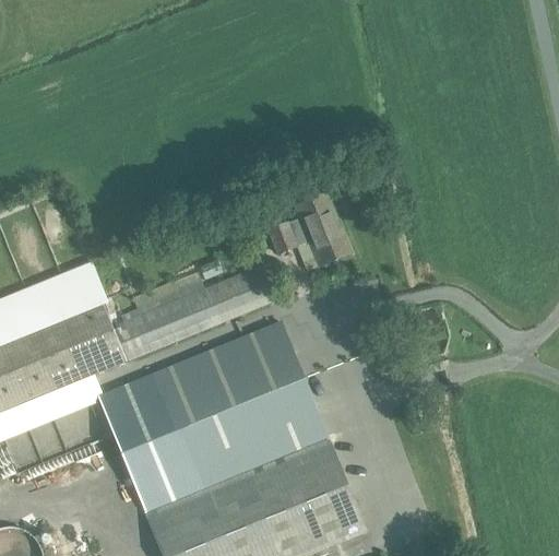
[(307,238),(308,240),(318,265),(351,251),(326,192),(294,205),(299,219),(307,238)]
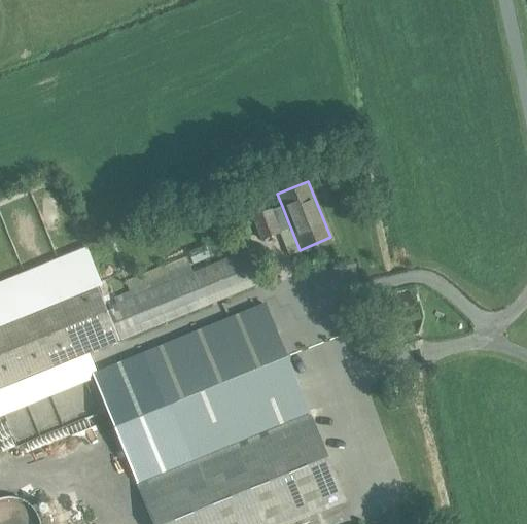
[(290,226),(289,224),(282,206),(272,209),(272,208),(252,216),(261,240),(281,232),(281,231),(290,226)]
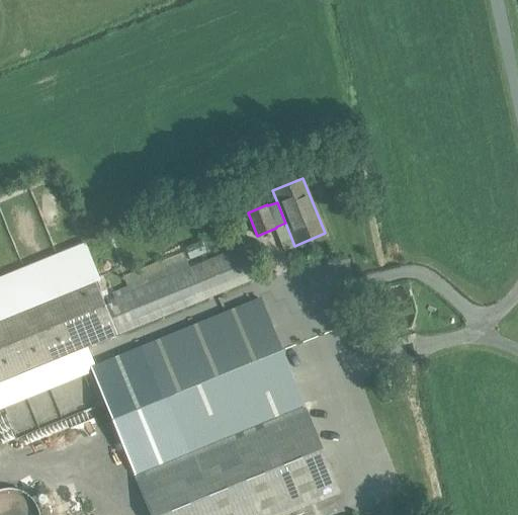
[(0,381),(117,334),(118,335),(254,279),(250,271),(257,268),(246,242),(239,245),(103,301),(93,275),(0,313),(0,381)]
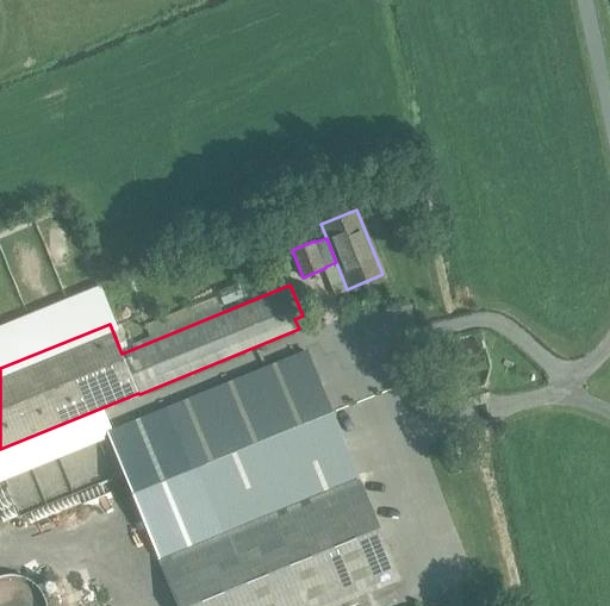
[(106,431),(157,557),(176,605),(331,605),(400,579),(306,349),(172,405),(106,431)]
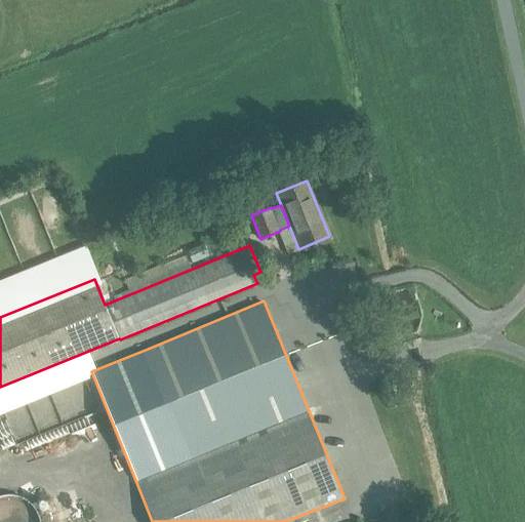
[(40,521),(41,521),(39,517),(37,513),(33,508),(30,506),(24,502),(19,500),(13,499),(8,500),(2,502),(0,503),(0,521),(40,521)]
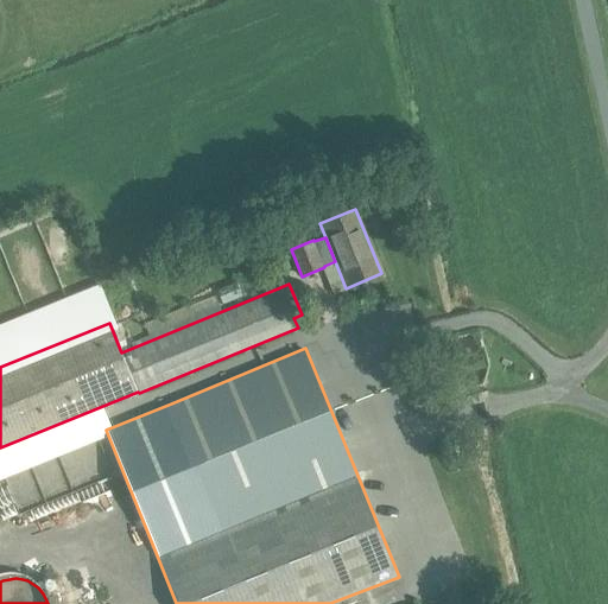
[(138,603),(133,593),(108,603),(107,603),(138,603)]
